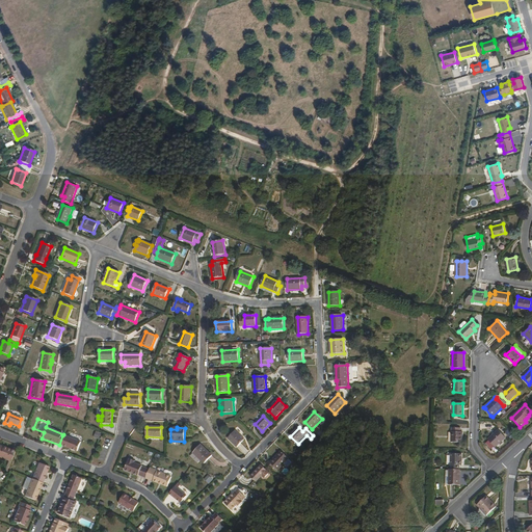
[(460,432),(460,428),(451,428),(451,442),(461,442),(462,432),(460,432)]
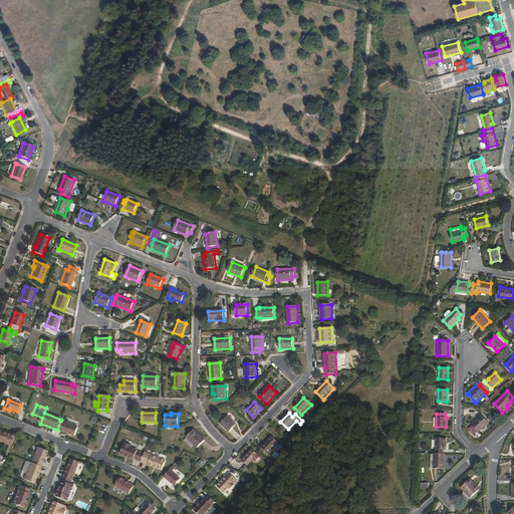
[(488,423),(482,416),(472,425),(478,432),(488,423)]
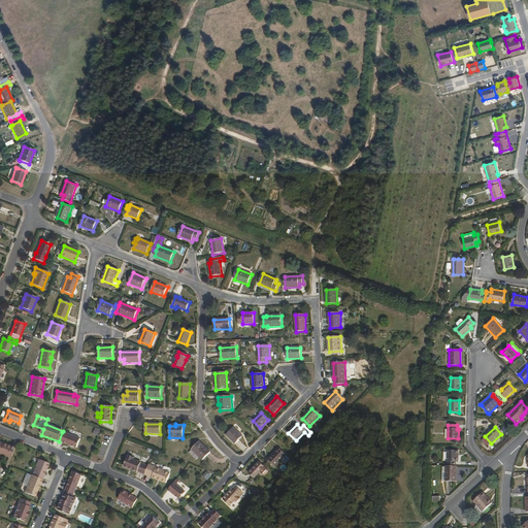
[(243,436),(234,428),(227,435),(235,444),(243,436)]
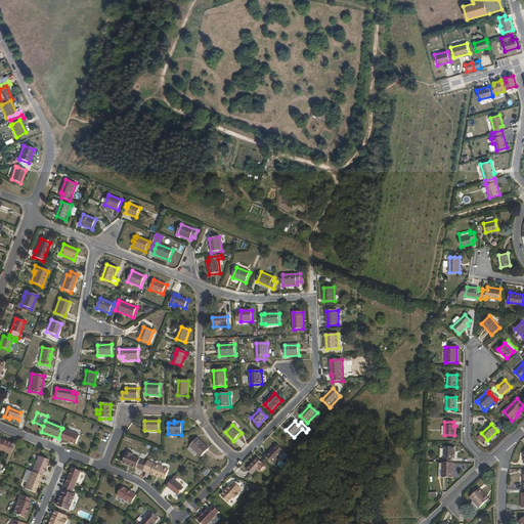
[(61,429),(58,438),(77,445),(80,437),(61,429)]
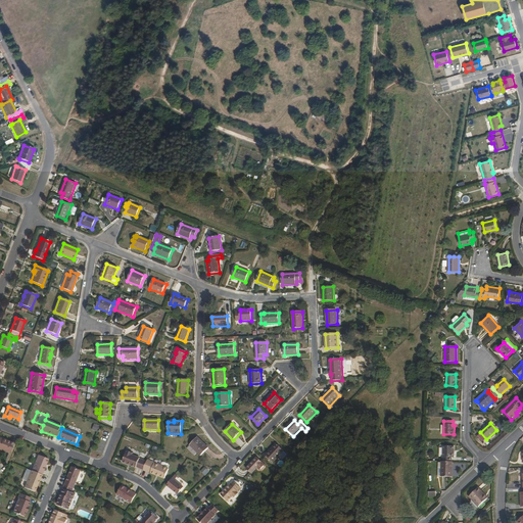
[(208,448),(198,437),(190,445),(201,457),(208,448)]
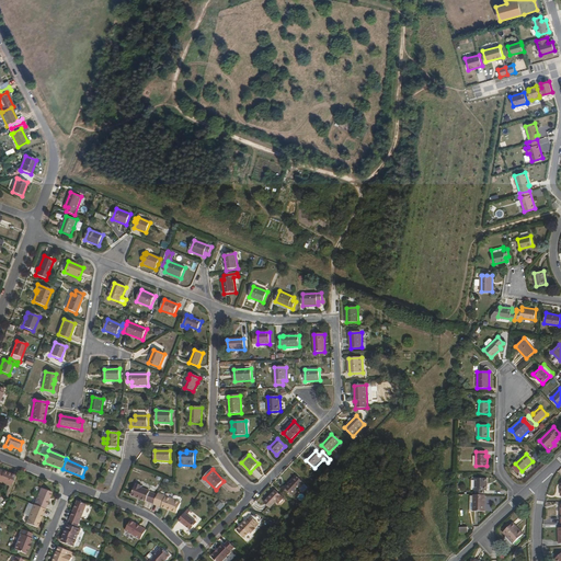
[(0,477),(0,476),(0,482),(10,487),(14,477),(2,471),(2,472),(0,477)]
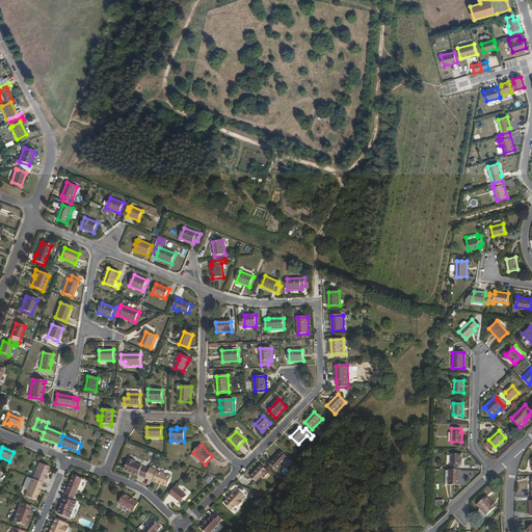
[(266,464),(272,470),(274,468),(278,471),(285,464),(288,468),(292,462),(289,460),(290,459),(282,452),(270,462),(269,461),(266,464)]
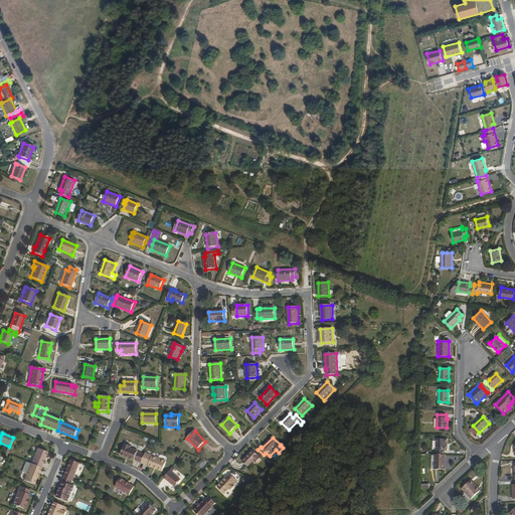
[(436,454),(445,455),(445,450),(447,451),(447,440),(437,439),(436,454)]
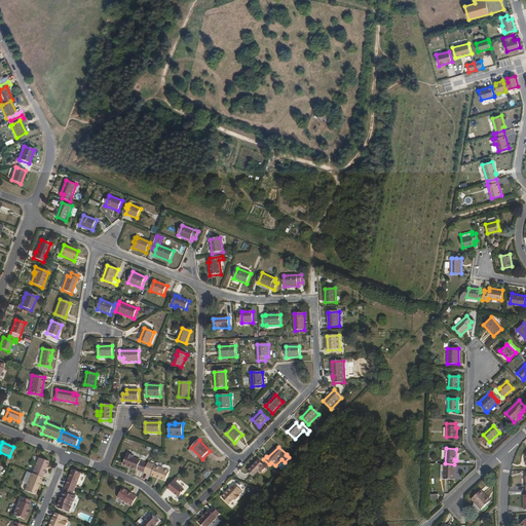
[(137,471),(144,474),(145,473),(148,465),(141,462),(141,461),(133,459),(134,457),(128,455),(127,456),(123,465),(137,471)]
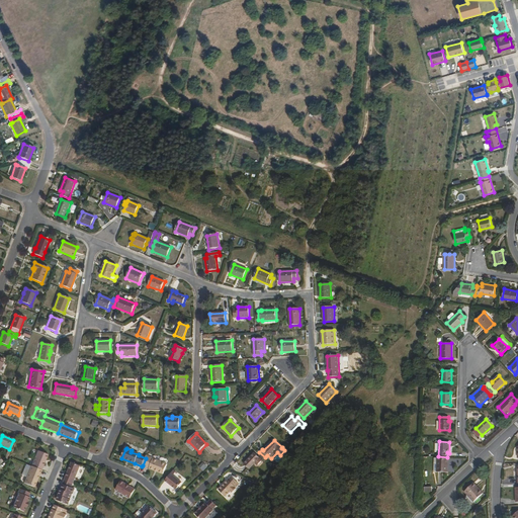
[(31,467),(41,470),(45,463),(44,463),(45,460),(46,461),(48,455),(38,451),(31,467)]
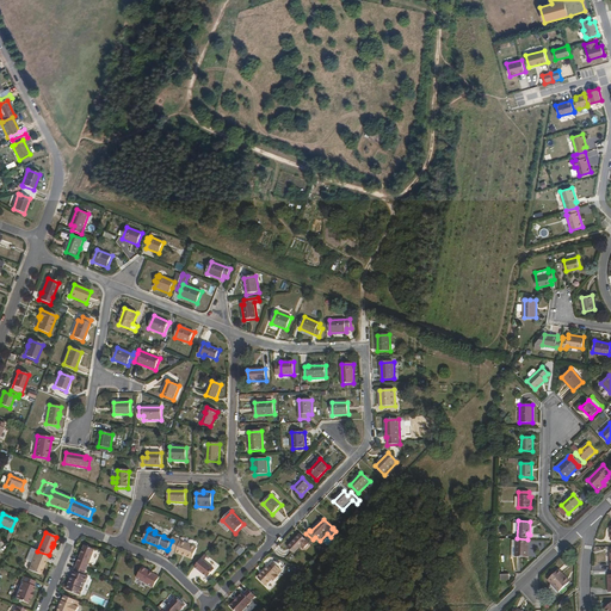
[(310,544),(301,535),(289,548),(295,554),(302,547),(306,549),(310,544)]
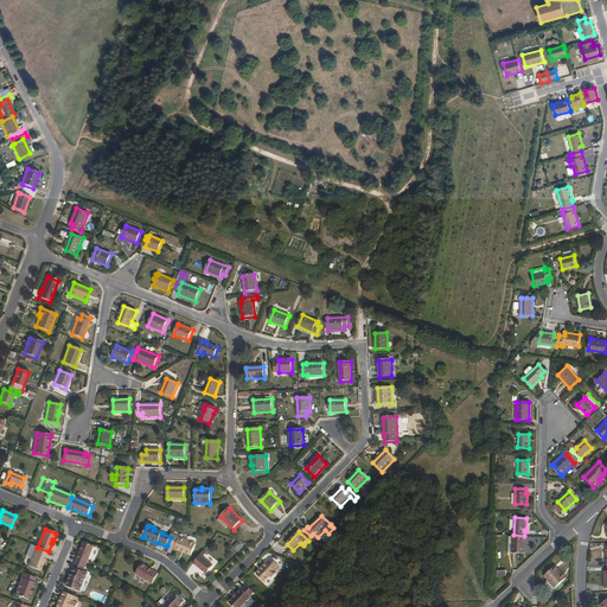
[(171,537),(167,545),(176,549),(174,550),(181,553),(181,551),(185,554),(191,556),(196,545),(171,535),(171,537)]
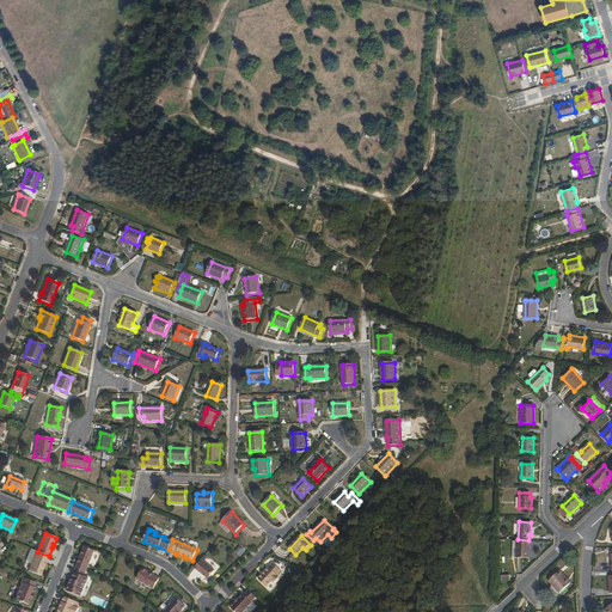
[(528,557),(530,540),(528,540),(518,539),(516,539),(515,557),(528,557)]
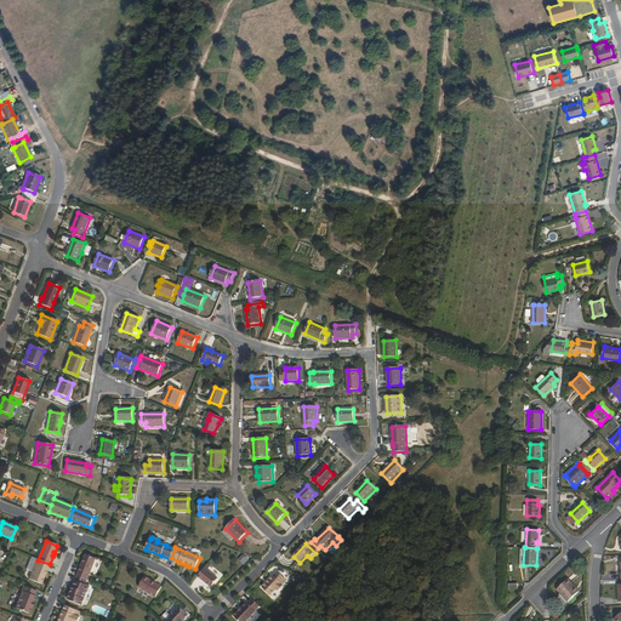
[(238,562),(245,565),(249,558),(241,554),(238,562)]
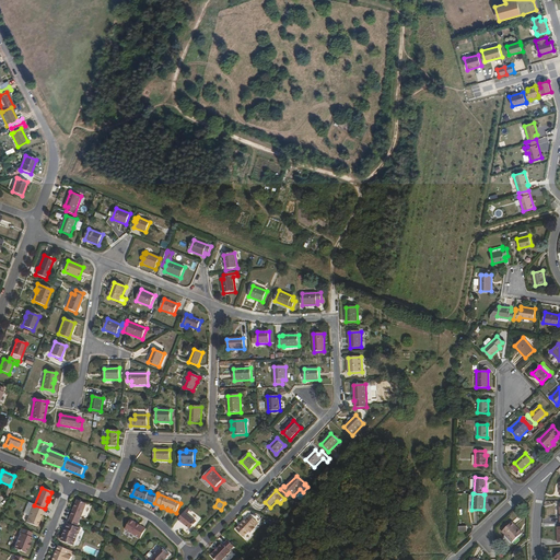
[(70,520),(79,523),(86,504),(78,501),(73,512),(70,520)]
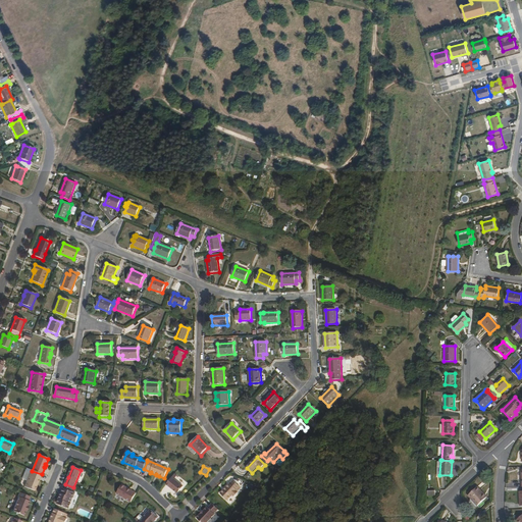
[(32,471),(32,470),(24,487),(35,491),(37,485),(38,483),(40,480),(42,474),(32,471)]
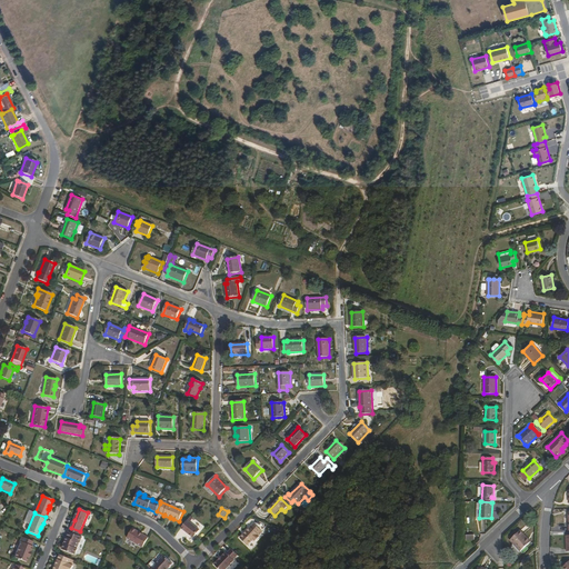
[(188,521),(181,529),(193,539),(200,531),(188,521)]
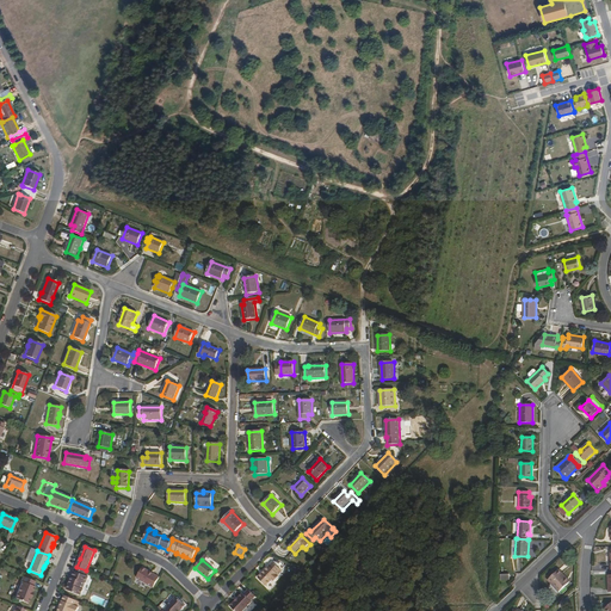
[(278,571),(270,563),(257,579),(264,586),(270,580),(272,581),(277,576),(275,575),(275,574),(278,571)]
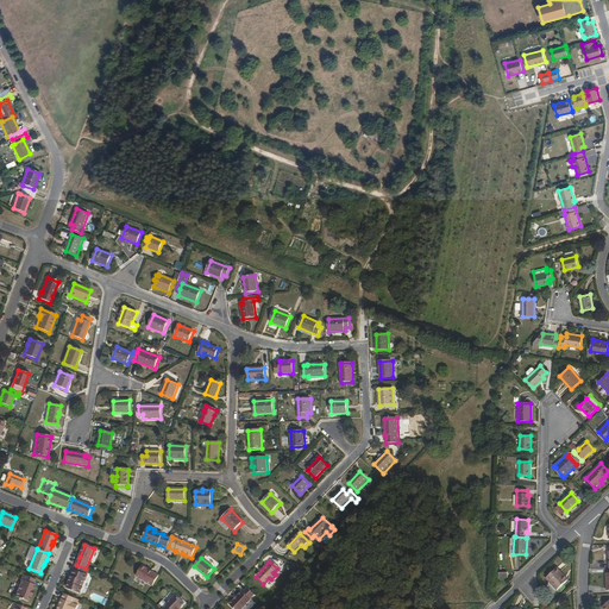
[(152,588),(158,577),(152,572),(143,566),(136,576),(152,588)]
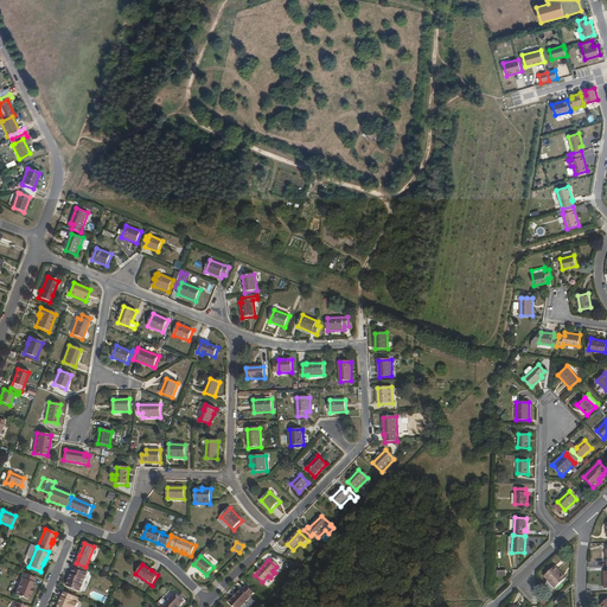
[(556,573),(558,570),(554,567),(544,576),(548,580),(547,581),(554,589),(564,580),(556,573)]
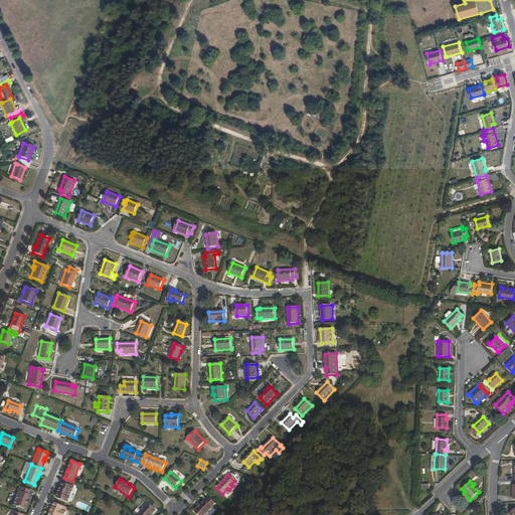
[(71,485),(62,482),(61,486),(56,497),(68,502),(70,497),(67,496),(69,491),(72,492),(74,487),(71,485)]
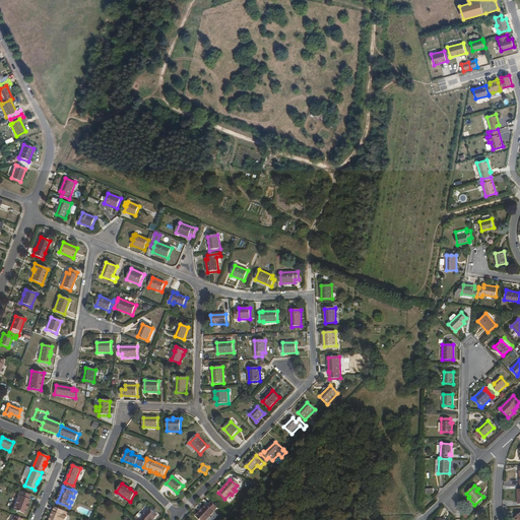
[(30,496),(20,492),(18,495),(19,496),(13,510),(24,514),(26,509),(26,510),(28,505),(28,504),(29,500),(28,500),(30,496)]
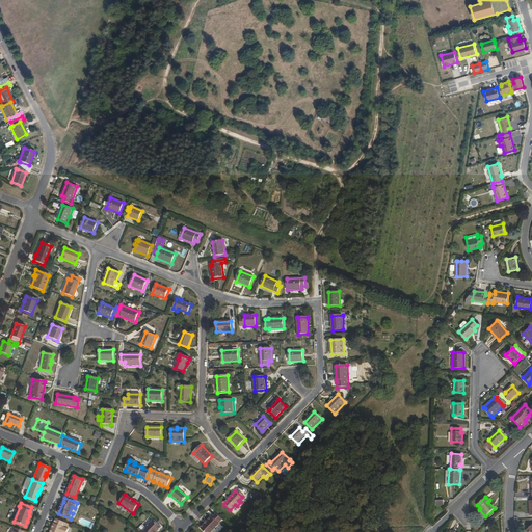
[(221,519),(216,513),(212,517),(211,516),(200,527),(205,531),(210,531),(218,524),(217,523),(221,519)]
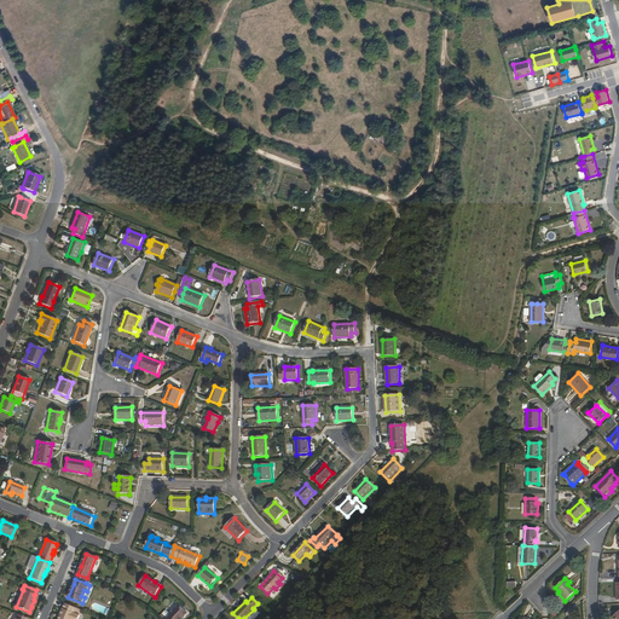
[(77,608),(65,603),(61,615),(61,617),(59,618),(58,618),(77,618),(80,615),(75,613),(77,608)]
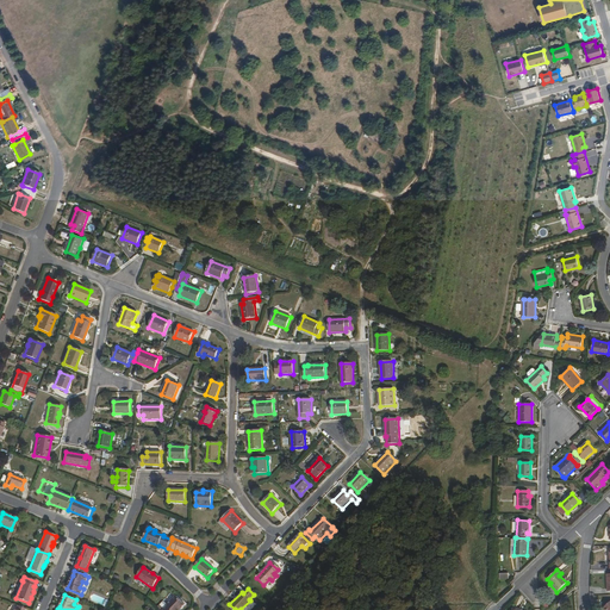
[(162,609),(178,609),(184,604),(175,596),(166,604),(167,605),(162,609)]
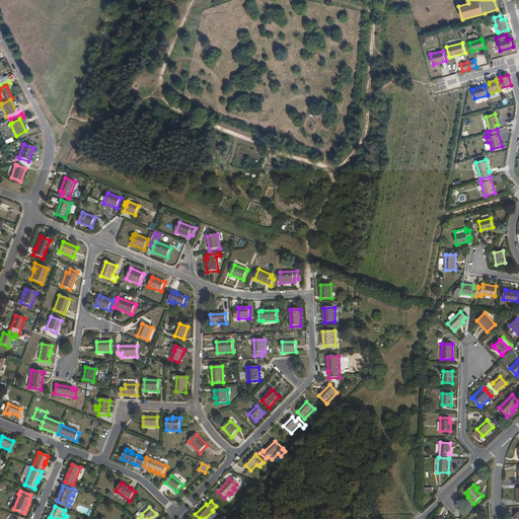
All buildings are outlined.
